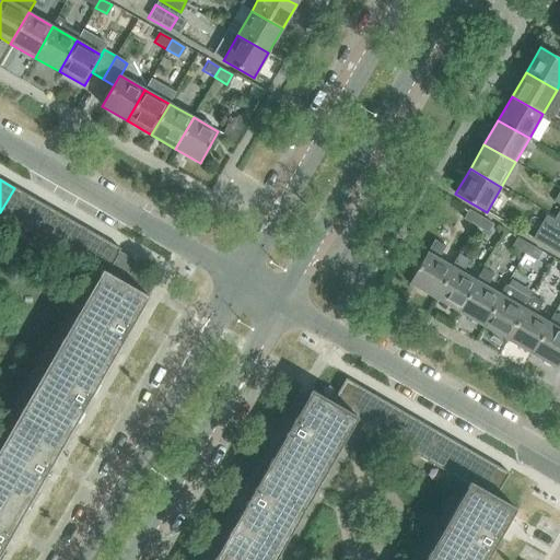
[(49,208),(34,234),(70,255),(84,229),(49,208)]
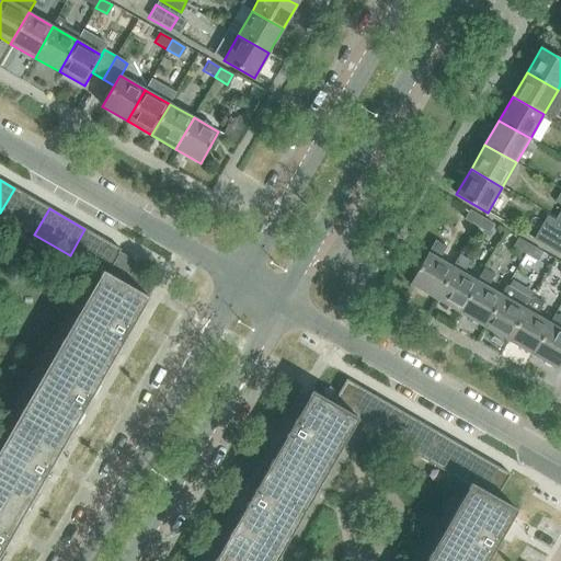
[(465,219),(477,226),(482,217),(470,210),(465,219)]
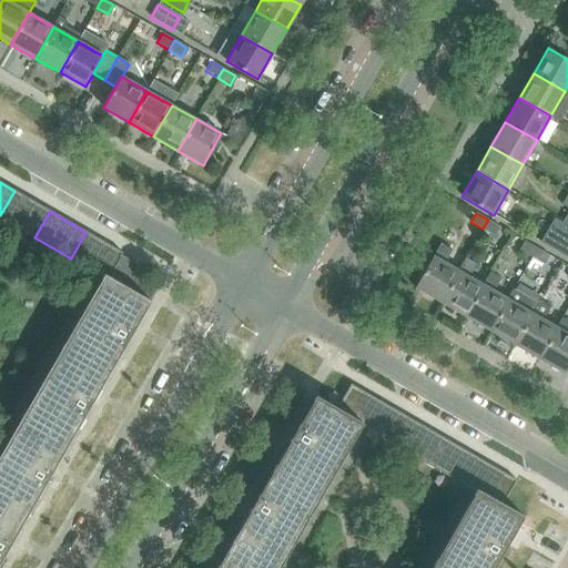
[(488,220),(483,229),(495,235),(500,227),(488,220)]
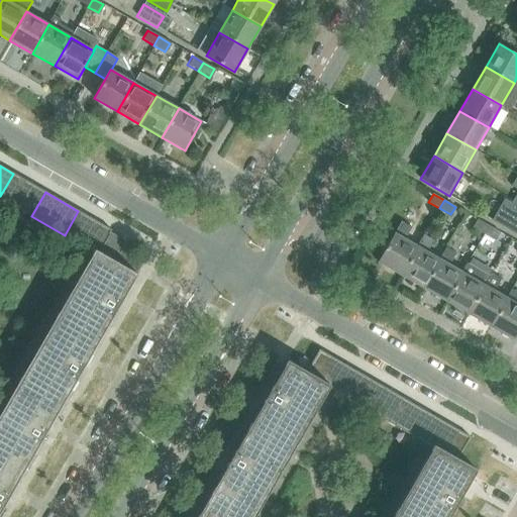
[(493,220),(516,233),(516,219),(499,209),(493,220)]
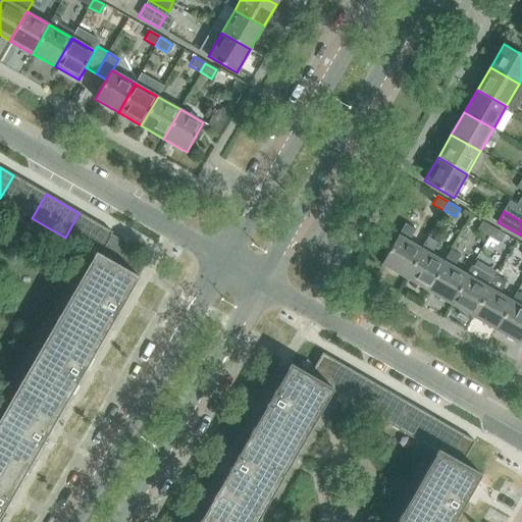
[(79,213),(65,238),(95,254),(96,253),(99,255),(111,235),(112,232),(79,213)]
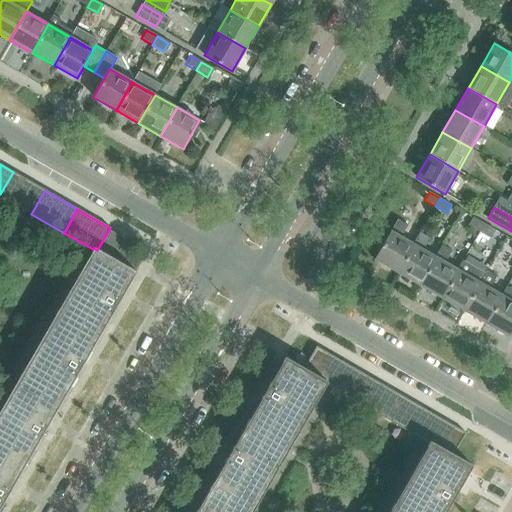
[(469,225),(480,231),(484,223),(473,217),(469,225)]
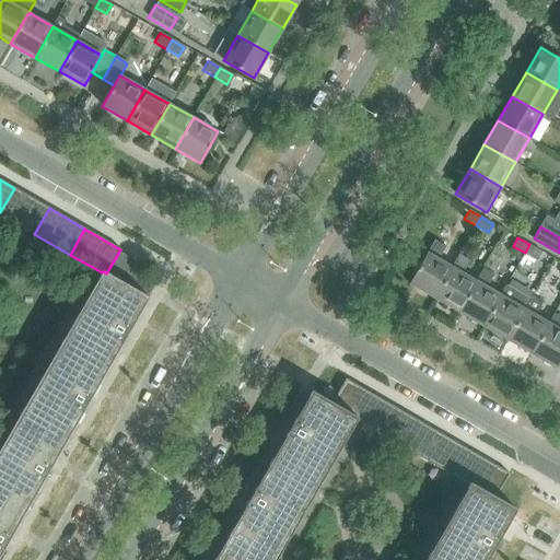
[(446,246),(434,240),(427,253),(409,283),(434,298),(452,267),(439,259),(446,246)]
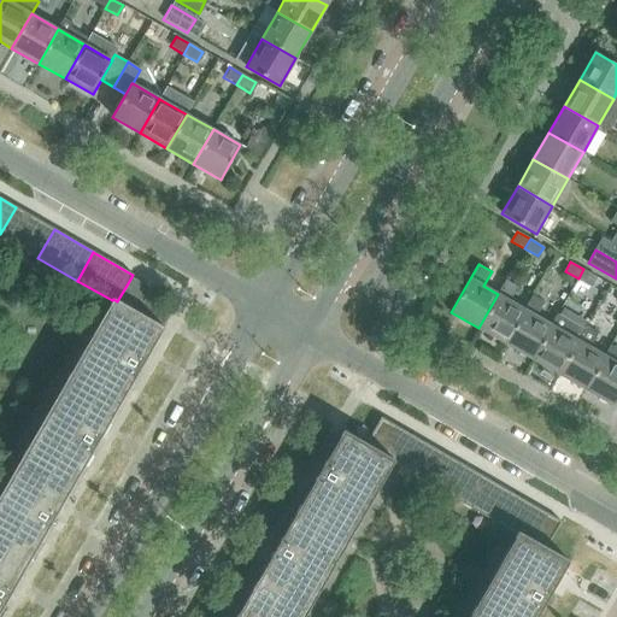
[(583,269),(579,278),(592,287),(597,277),(583,269)]
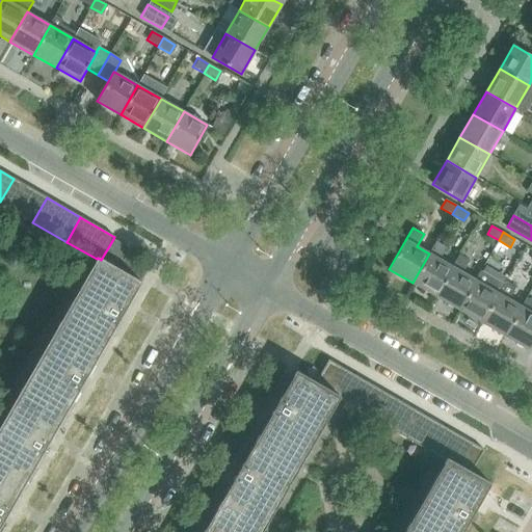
[(113,239),(101,260),(115,268),(127,246),(113,239)]
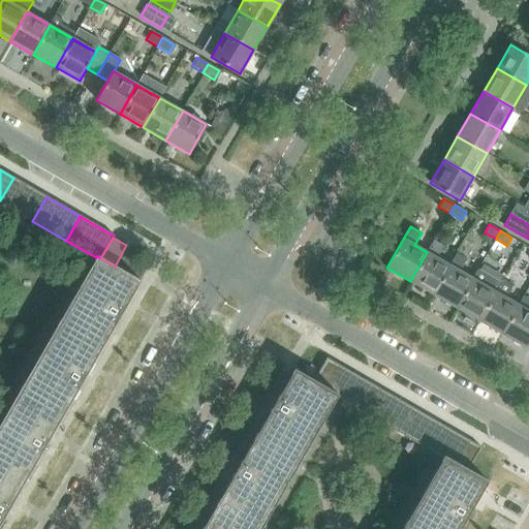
[(444,246),(434,240),(427,252),(410,281),(433,294),(449,266),(437,257),(444,246)]
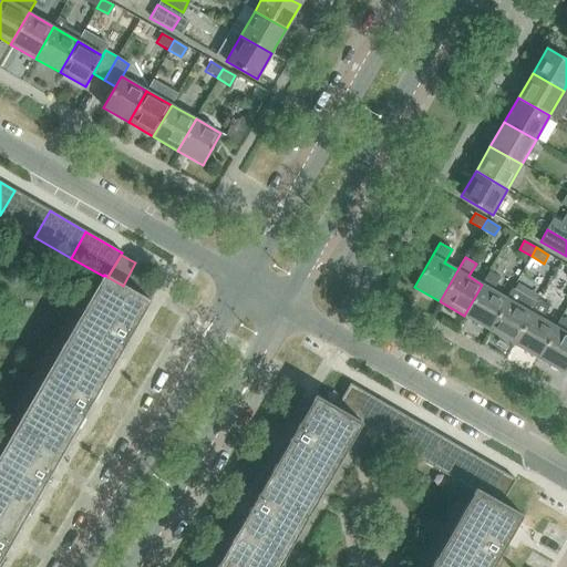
[(501,278),(490,271),(482,285),(464,316),(488,330),(507,298),(506,298),(493,290),(501,278)]
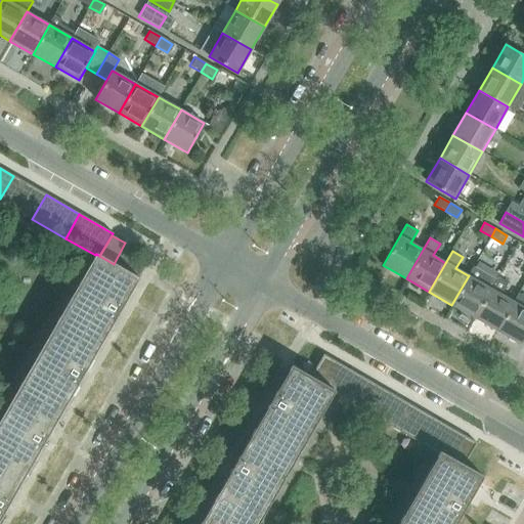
[(55,323),(98,349),(138,278),(114,264),(99,256),(96,254),(95,255),(95,256),(55,323)]
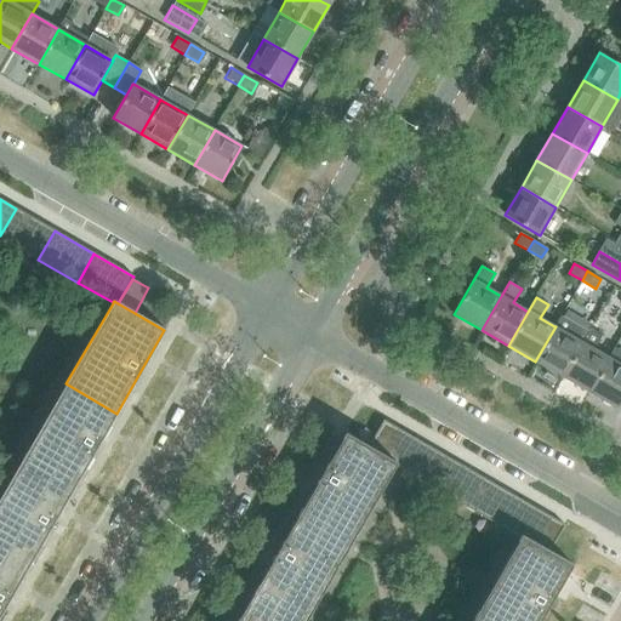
[(554,326),(556,326),(535,362),(562,377),(582,342),(581,342),(587,331),(586,331),(563,318),(562,317),(560,315),(554,326)]
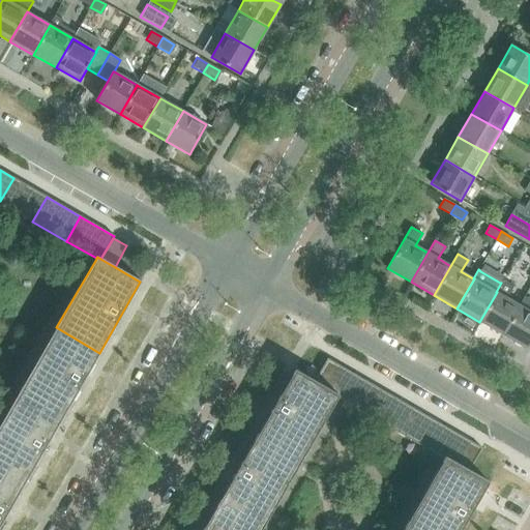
[(497,292),(479,322),(503,334),(520,305),(506,298),(513,286),(503,280),(501,283),(496,292),(497,292)]
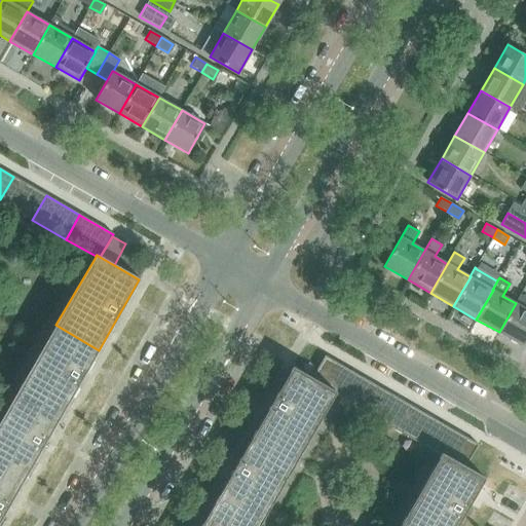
[(516,303),(499,332),(523,346),(525,339),(525,297),(521,295),(516,303)]
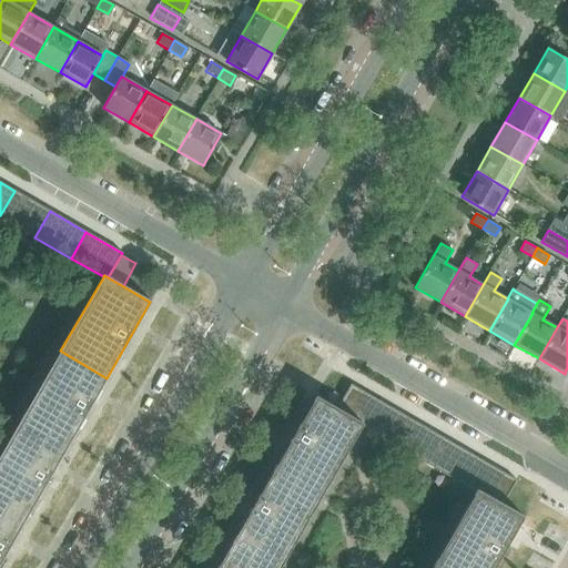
[(66,448),(105,378),(60,352),(19,422),(66,448)]
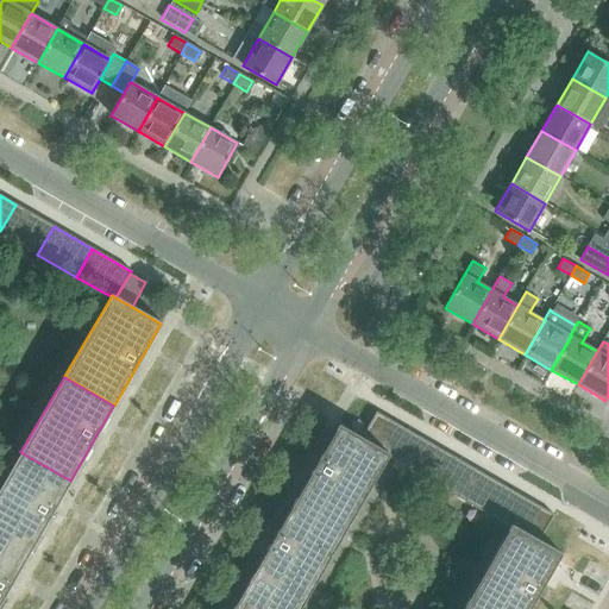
[(376,412),(360,439),(388,454),(387,457),(405,466),(421,438),(376,412)]
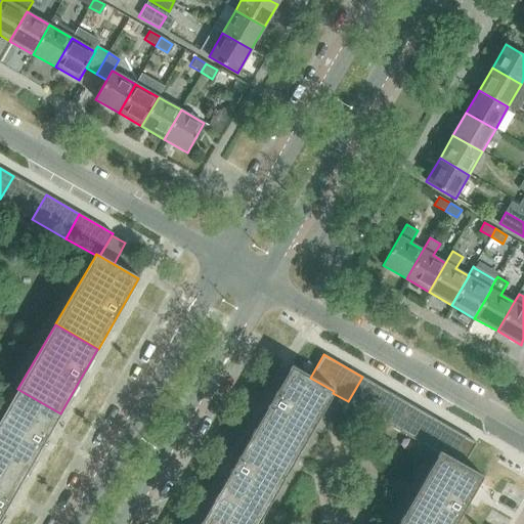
[(296,457),(333,393),(334,391),(291,366),(253,433),(296,457)]
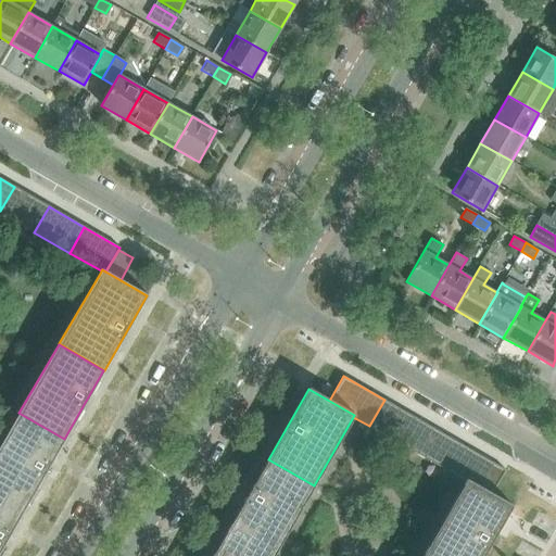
[(384,400),(369,426),(409,450),(425,422),(384,400)]
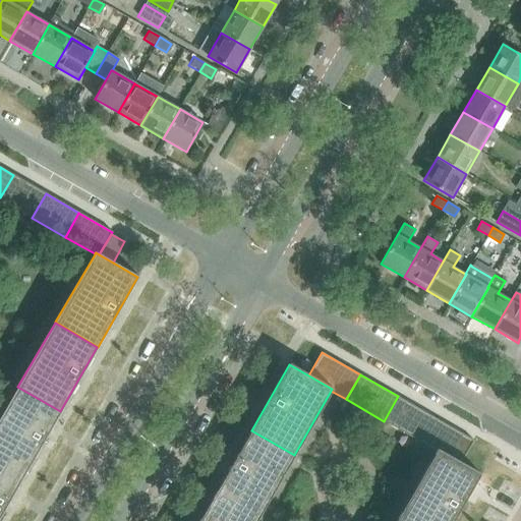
[(0,461),(23,475),(60,411),(17,387),(0,417),(0,461)]
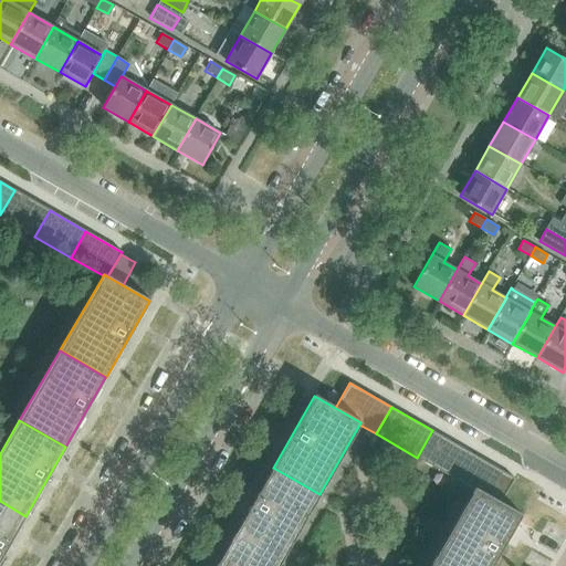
[(432,430),(417,458),(458,481),(473,454),(432,430)]
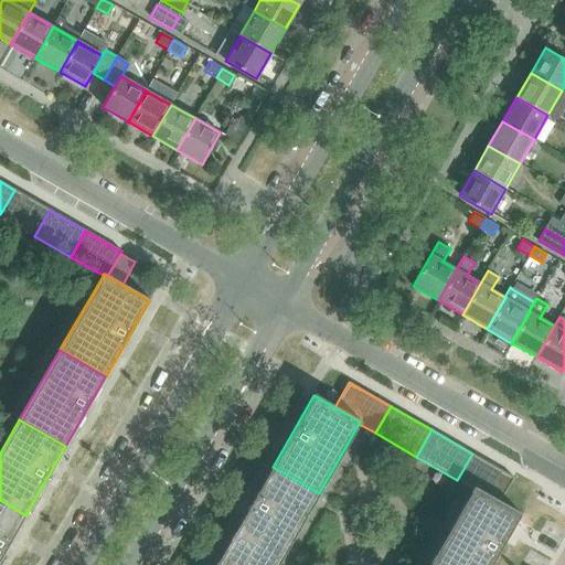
[(472,454),(457,480),(472,490),(473,488),(500,502),(513,478),(472,454)]
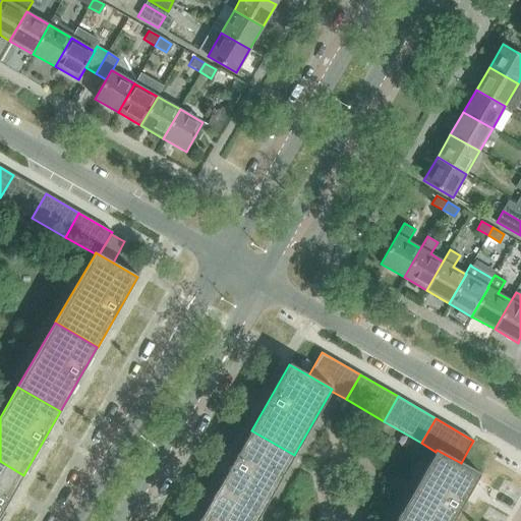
[(258,516),(294,455),(251,430),(216,491),(258,516)]
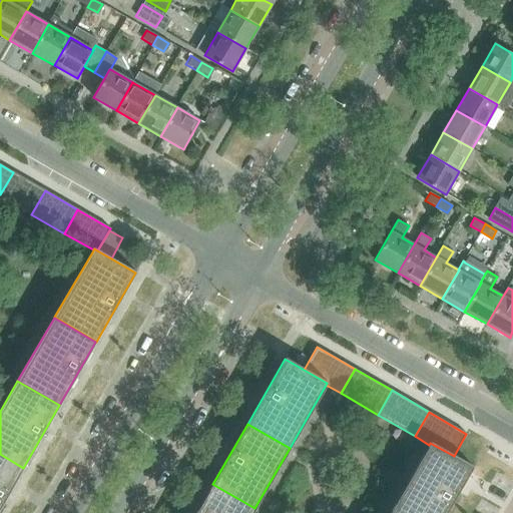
[(390,512),(391,512),(445,512),(472,467),(454,456),(430,443),(429,445),(390,512)]
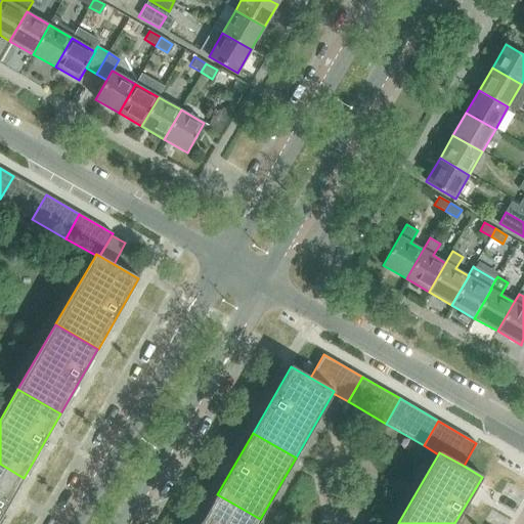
[(0,519),(23,479),(0,465),(0,519)]
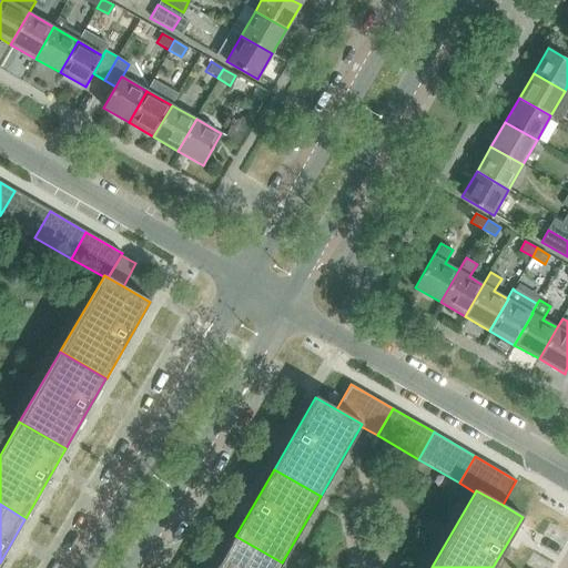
[(279,567),(282,563),(235,536),(216,567),(279,567)]
